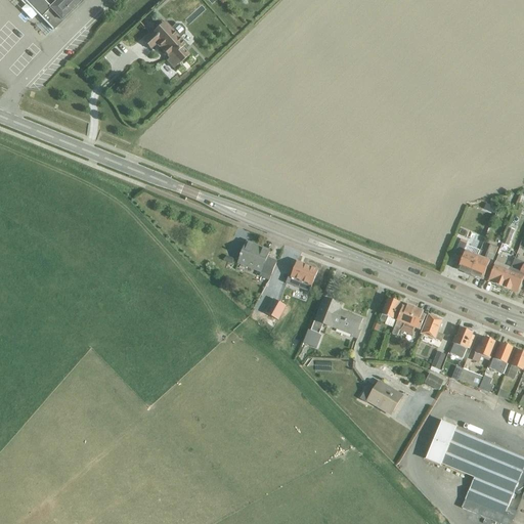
[(23,0),(52,30),(83,0),(23,0)]
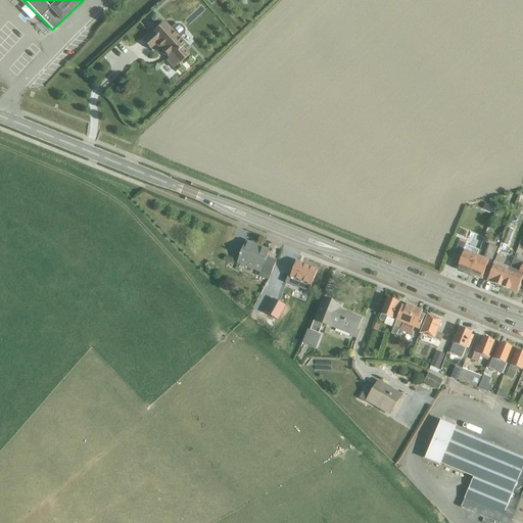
[(161,24),(142,42),(149,50),(155,45),(169,58),(165,61),(173,68),(177,64),(178,65),(189,55),(182,48),(185,45),(178,38),(183,34),(183,32),(183,29),(180,26),(178,26),(175,26),(171,30),(169,32),(161,24)]
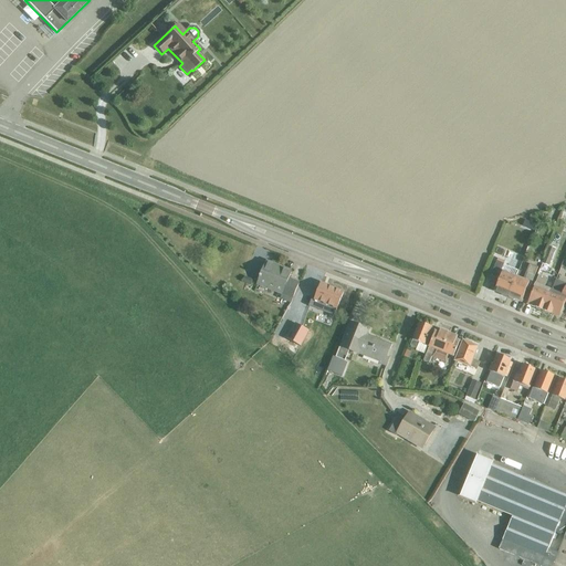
[(556,250),(551,248),(544,264),(549,266),(556,250)]
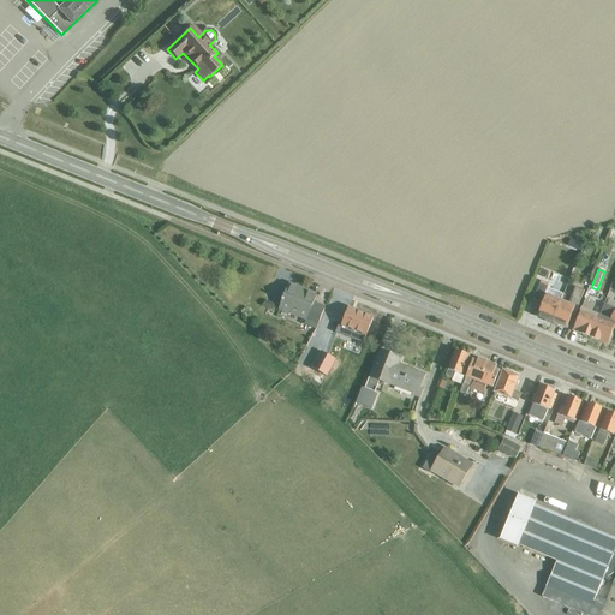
[(539,285),(533,299),(543,303),(537,316),(545,320),(544,322),(551,324),(561,300),(563,294),(547,288),(548,285),(541,281),(539,285)]
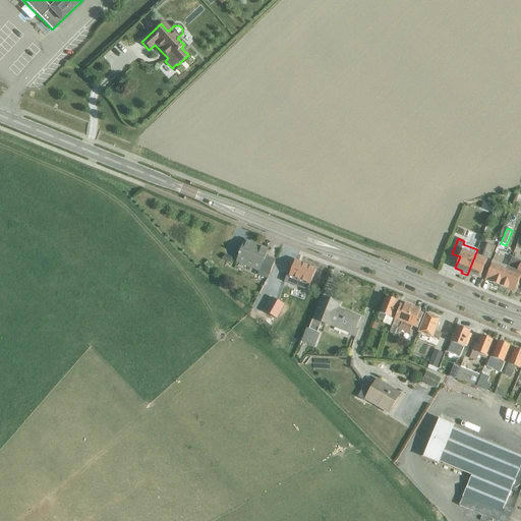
[(245,240),(236,263),(259,272),(257,276),(259,276),(268,279),(275,261),(267,256),(266,256),(268,250),(255,245),(255,244),(245,240)]
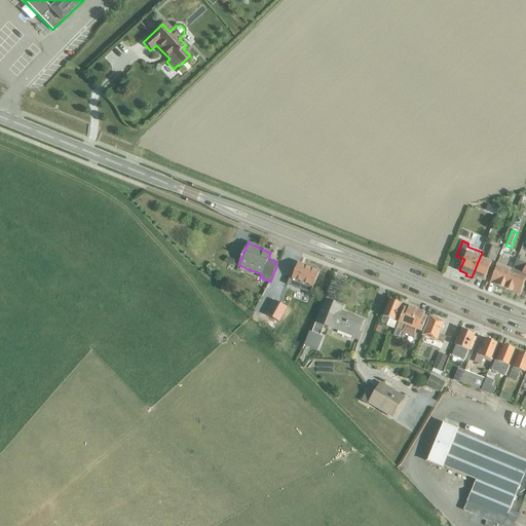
[(480,257),(472,277),(477,279),(478,277),(485,280),(489,269),(491,270),(499,249),(492,246),(486,260),(480,257)]
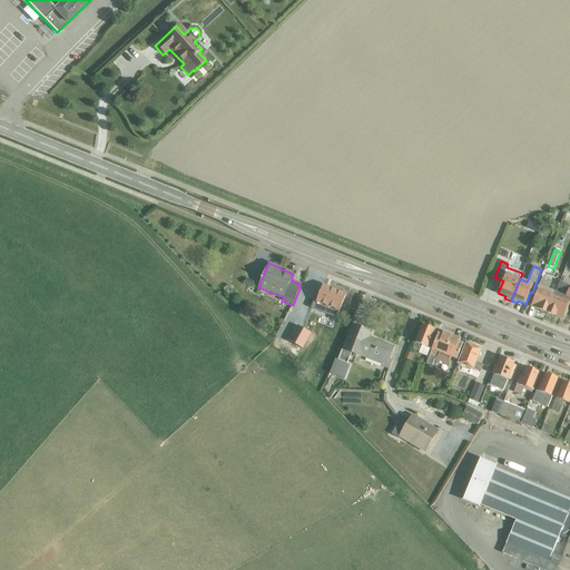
[(547,313),(554,293),(547,291),(551,282),(542,278),(531,307),(539,311),(540,312),(544,314),(546,313),(547,313)]
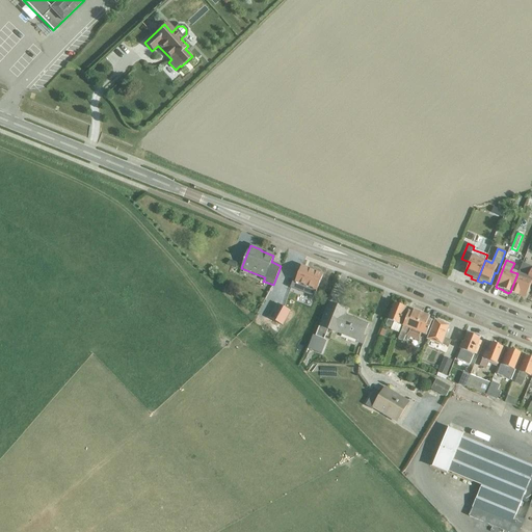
[(531,285),(531,268),(522,264),(521,268),(517,273),(510,292),(511,293),(511,294),(515,296),(517,295),(525,298),(531,285)]
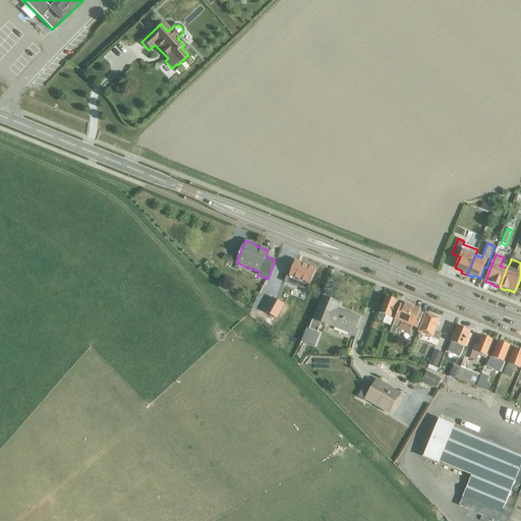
[(289,269),(284,282),(307,291),(315,270),(295,262),(292,270),(289,269)]
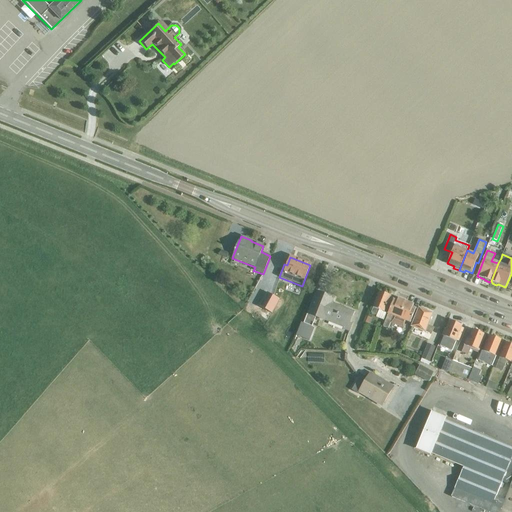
[(333,299),(316,292),(304,324),(312,327),(316,317),(343,327),(343,328),(350,330),(353,323),(350,322),(354,312),(332,303),(333,299)]
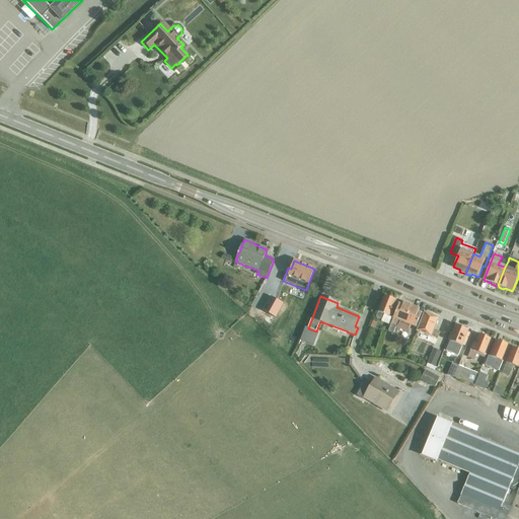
[(388,324),(391,317),(389,316),(396,300),(384,296),(376,317),(382,320),(381,322),(388,324)]
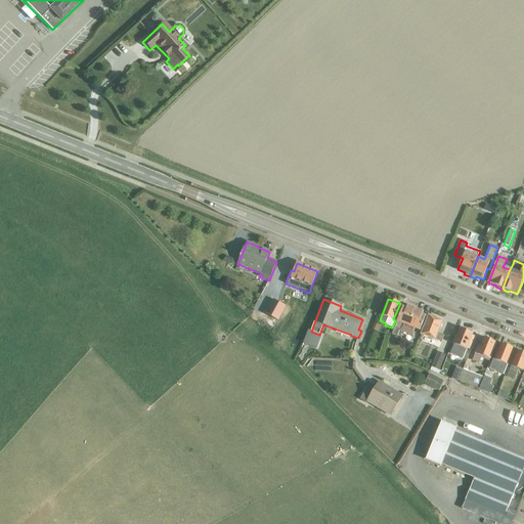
[(273,300),(265,314),(277,321),(286,307),(273,300)]
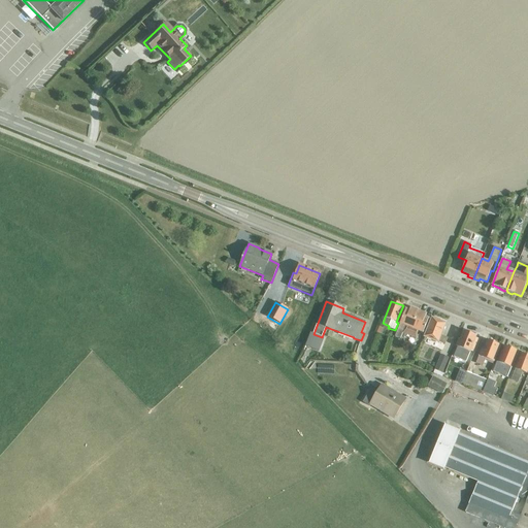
[(408,335),(419,311),(410,308),(409,311),(405,309),(395,337),(400,339),(402,333),(408,335)]
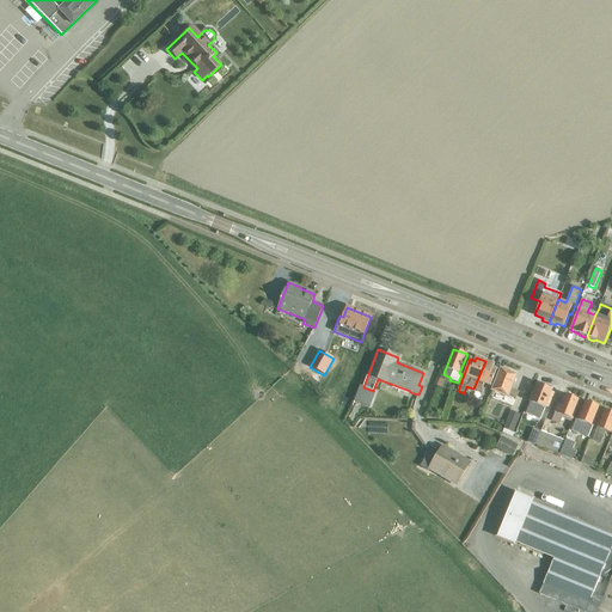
[(485,361),(473,389),(482,392),(485,384),(490,386),(497,369),(493,368),(494,365),(485,361)]
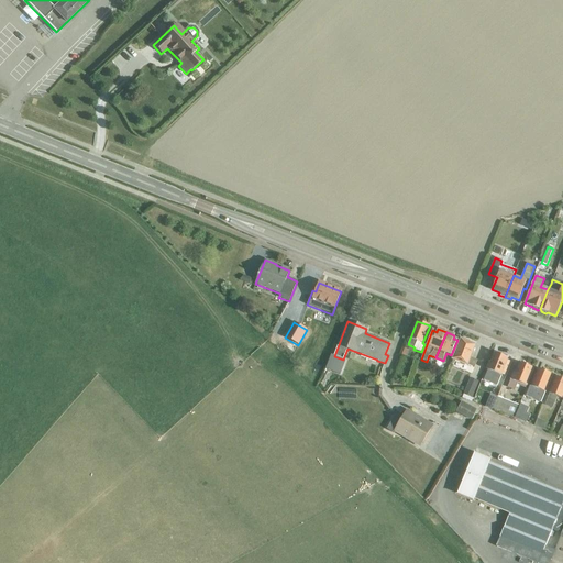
[(474,368),(477,361),(470,357),(475,345),(468,343),(470,341),(463,339),(462,341),(461,340),(453,360),(474,368)]
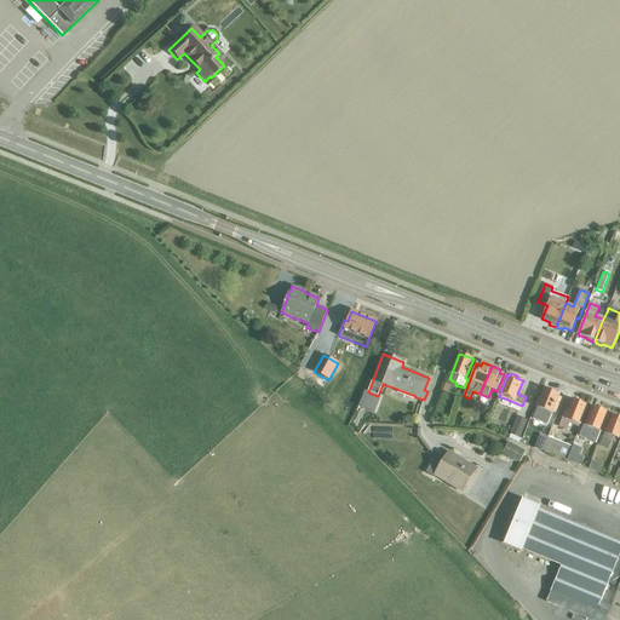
[(537,407),(532,419),(546,425),(551,413),(552,413),(560,395),(557,394),(558,392),(551,390),(551,391),(545,389),(540,400),(538,399),(535,407),(537,407)]
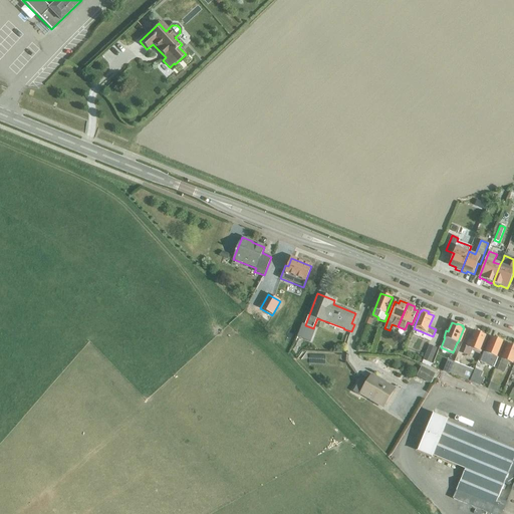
[(302,324),(297,336),(310,341),(315,328),(313,328),(305,325),(302,324)]
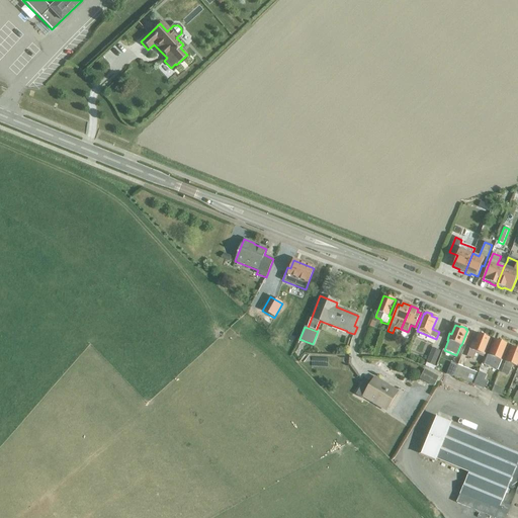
[(479,334),(476,340),(475,344),(472,343),(466,357),(473,359),(476,352),(484,355),(491,339),(490,339),(490,337),(484,335),(484,336),(479,334)]
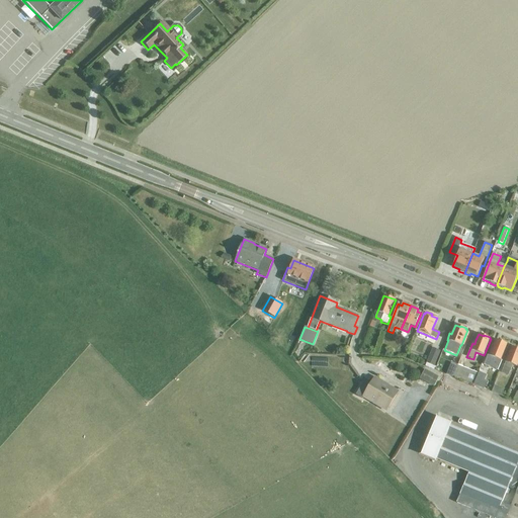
[(488,355),(484,364),(497,370),(501,360),(502,361),(507,346),(506,345),(506,343),(502,342),(501,343),(495,341),(492,348),(490,348),(488,355)]
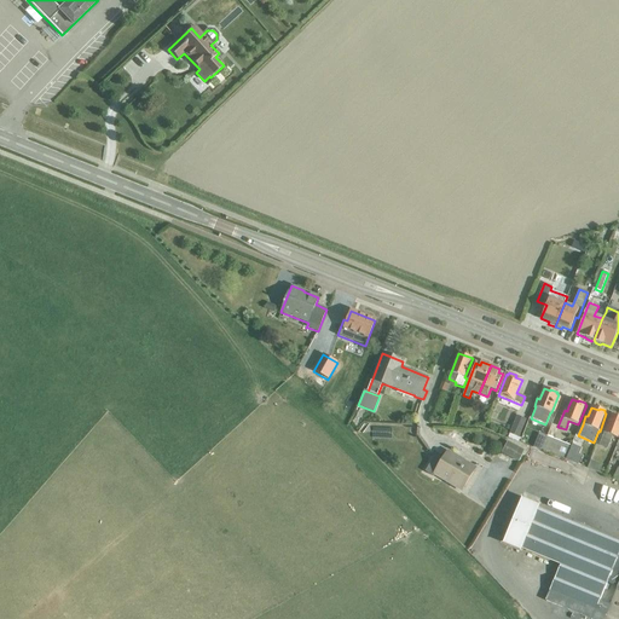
[(611,415),(600,445),(605,446),(609,435),(618,439),(618,437),(618,416),(617,417),(611,415)]
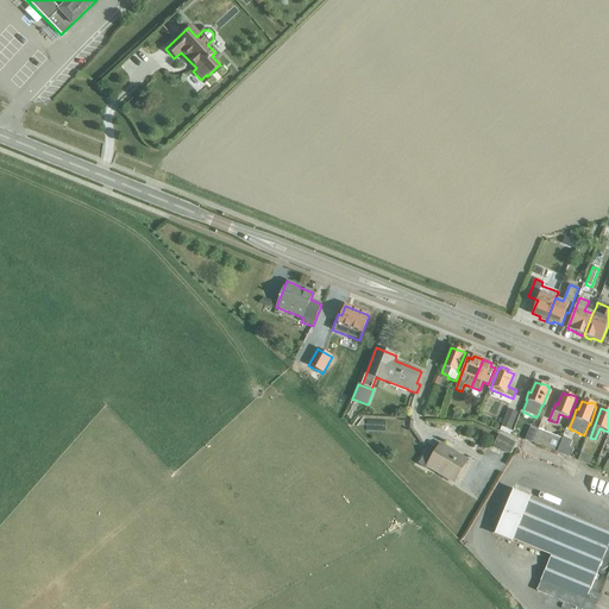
[(518,413),(509,409),(502,427),(510,431),(518,413)]
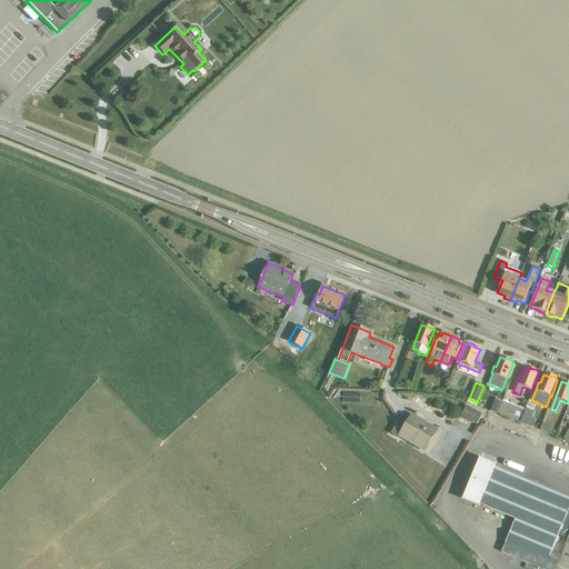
[(498,413),(502,401),(496,399),(490,412),(497,415),(498,413)]
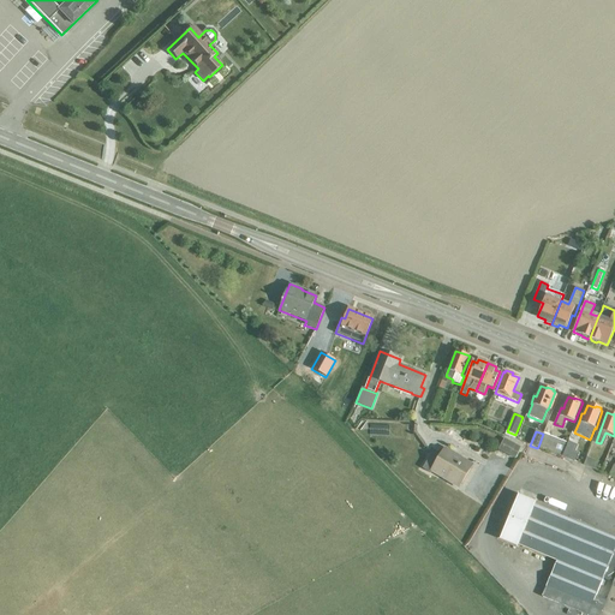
[(543,434),(538,447),(562,457),(568,443),(543,434)]
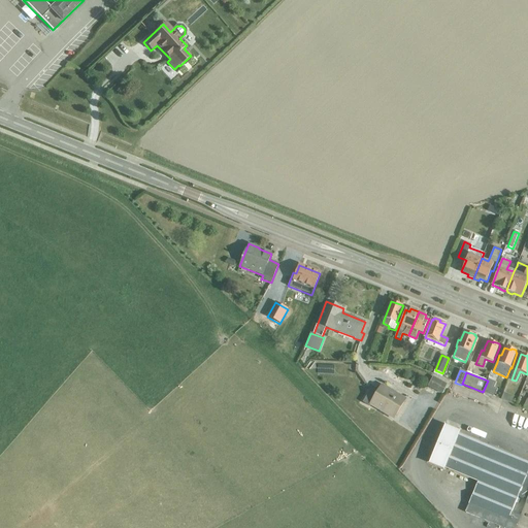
[(442,394),(447,385),(432,376),(428,386),(442,394)]
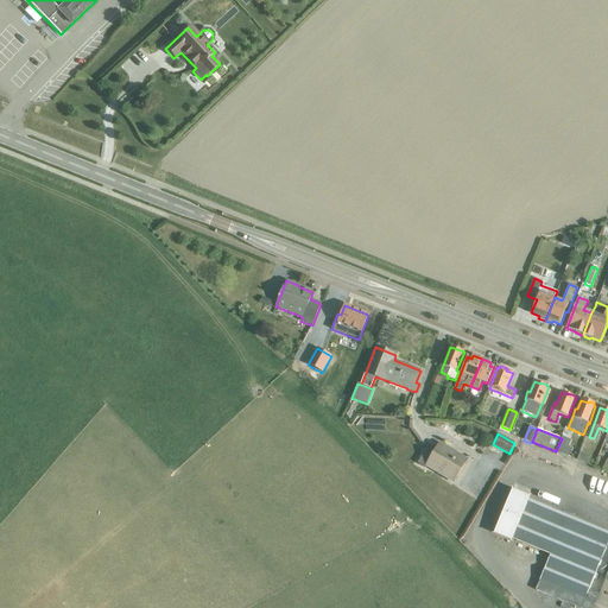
[(454,482),(467,460),(439,443),(434,454),(426,449),(418,463),(425,468),(426,466),(454,482)]
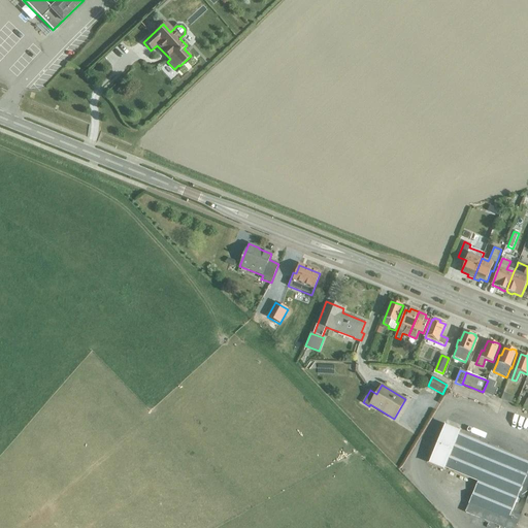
[(486,386),(483,392),(490,395),(493,396),(496,390),(492,388),(486,386)]
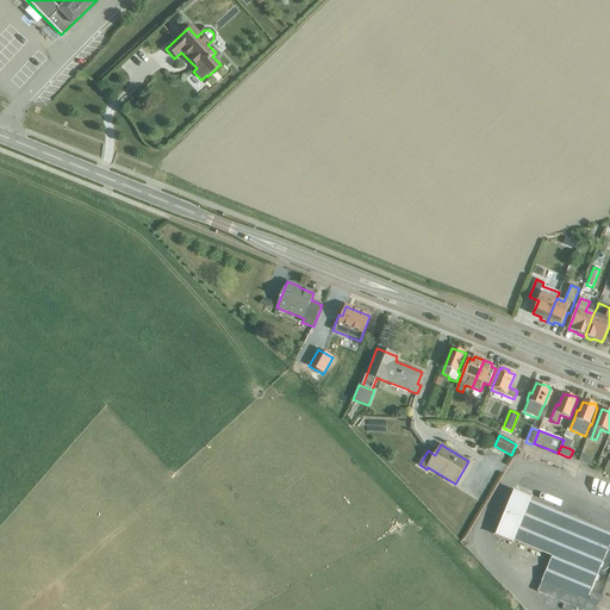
[(593,459),(583,453),(579,461),(590,467),(593,459)]
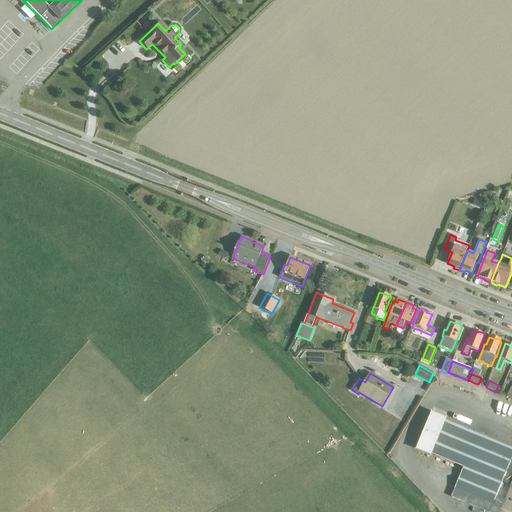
[(431,412),(415,449),(430,456),(431,454),(463,467),(454,489),(451,497),(487,511),(511,511),(511,447),(445,420),(446,418),(431,412)]
